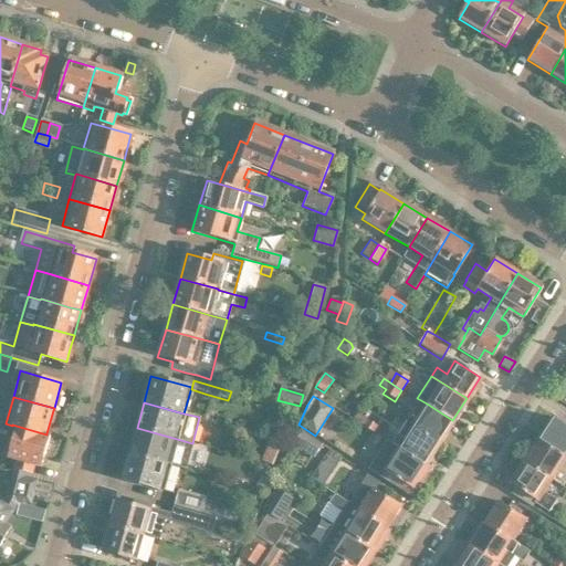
[(412,426),(438,442),(452,420),(427,404),(412,426)]
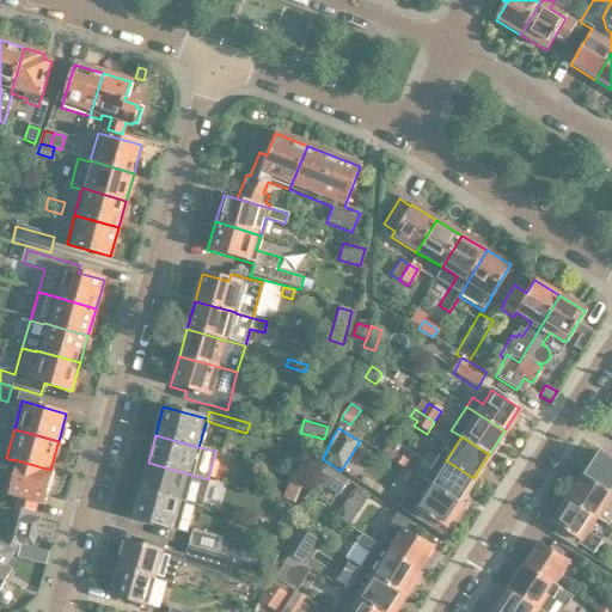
[(381,453),(404,469),(408,461),(386,447),(381,453)]
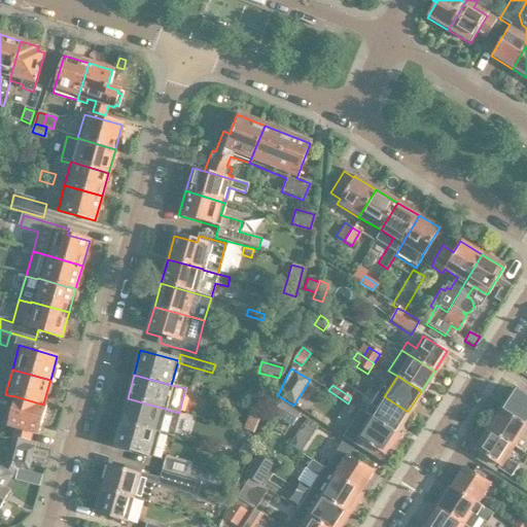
[(526,396),(515,389),(501,410),(525,425),(526,426),(526,396)]
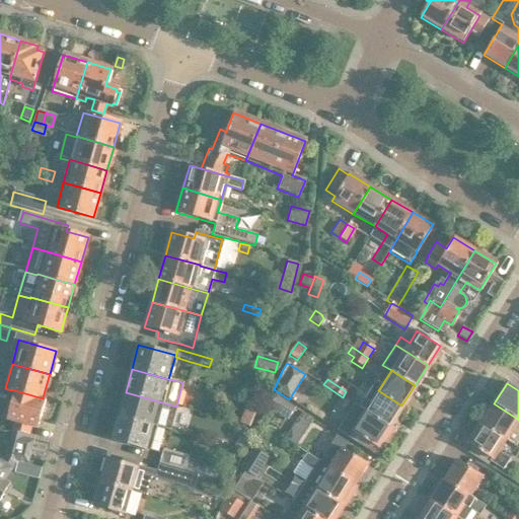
[(358,406),(383,423),(388,426),(401,405),(378,390),(371,386),(358,406)]
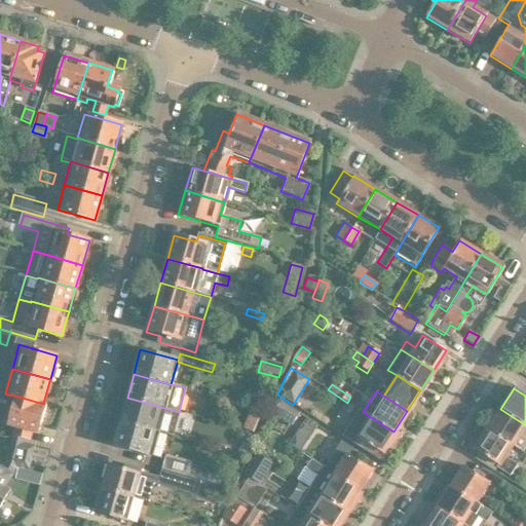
[(6,412),(3,424),(7,425),(14,427),(14,428),(12,436),(30,441),(32,431),(38,434),(39,428),(45,408),(46,404),(43,403),(43,404),(11,395),(11,396),(10,399),(6,412)]
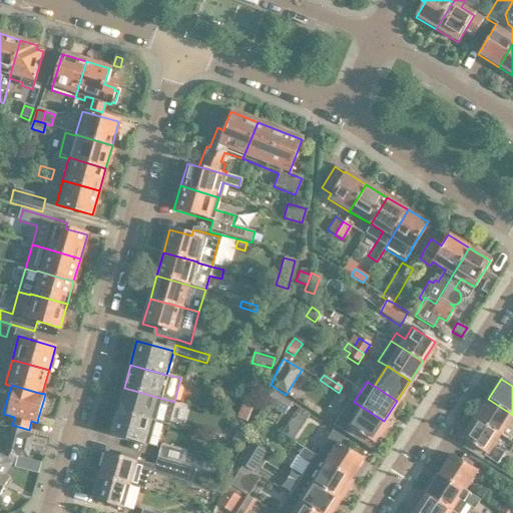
[(124,388),(117,411),(144,418),(154,421),(167,425),(174,402),(160,398),(124,388)]
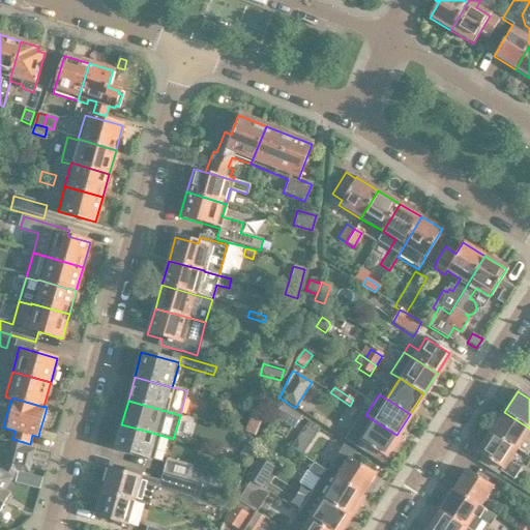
[(293,430),(301,417),(282,405),(273,417),(293,430)]
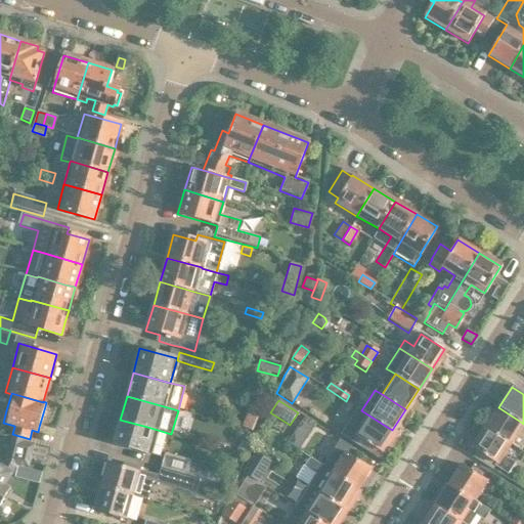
[(523,444),(523,424),(522,423),(498,407),(486,428),(510,443),(521,450),(523,444)]
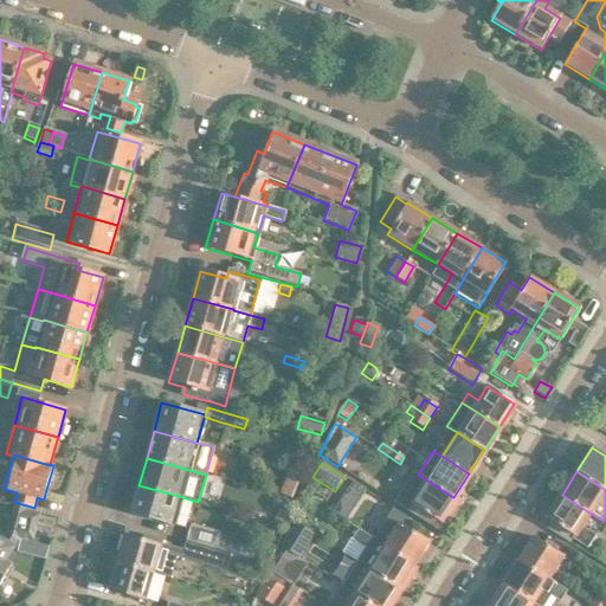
[(290,502),(301,477),(294,474),(283,500),(290,502)]
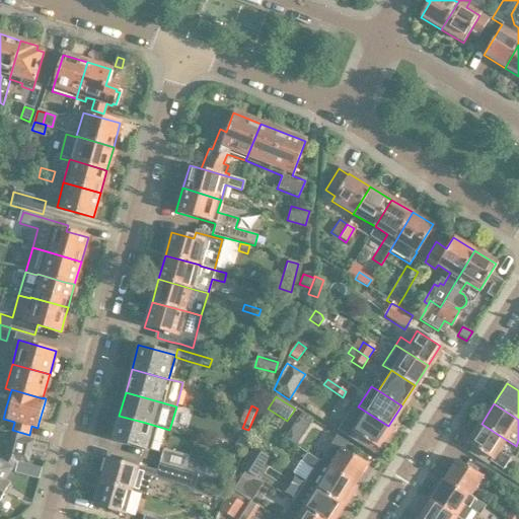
[(339,433),(374,456),(392,428),(388,426),(383,423),(358,406),(356,405),(339,433)]
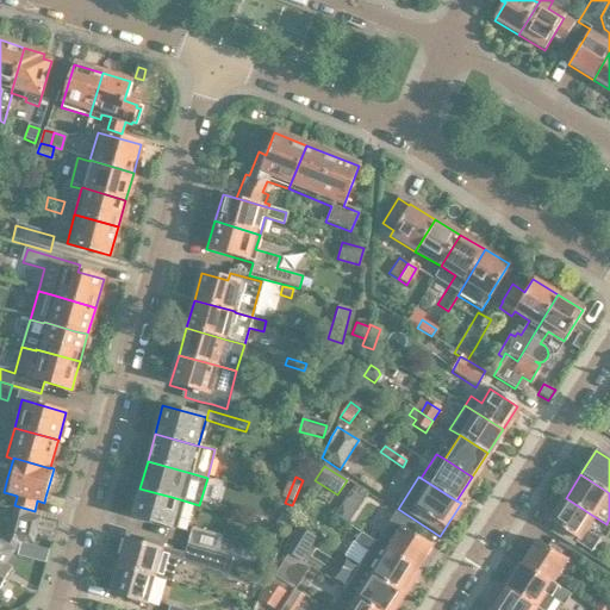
[(184,500),(172,497),(139,489),(132,516),(175,528),(184,500)]
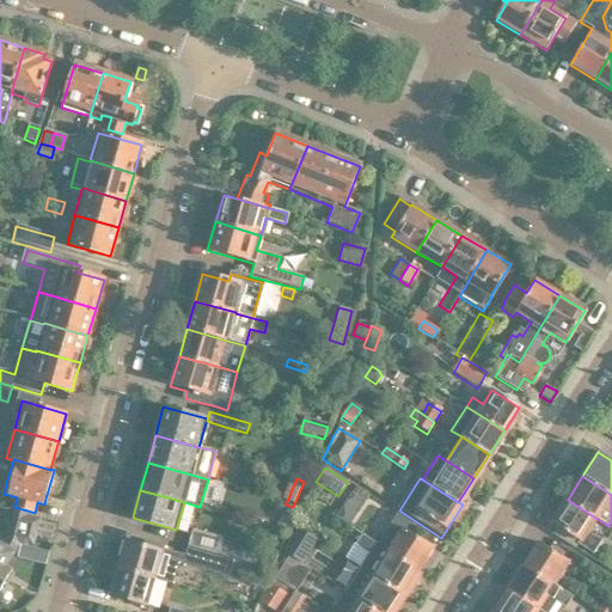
[(586,532),(595,518),(568,500),(552,522),(557,526),(551,536),(574,550),(577,545),(592,555),(601,542),(586,532)]
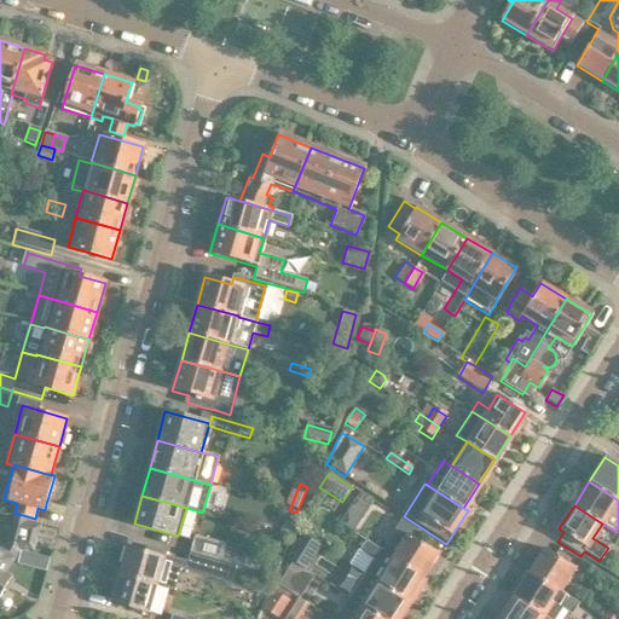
[(352,532),(360,519),(347,510),(339,524),(352,532)]
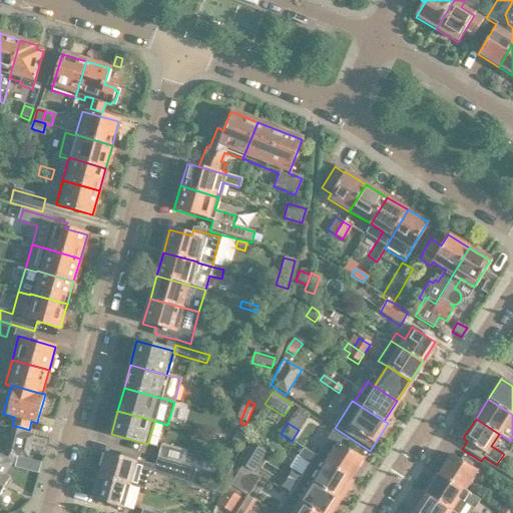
[(0,493),(9,479),(4,476),(15,458),(15,456),(27,459),(33,436),(10,430),(5,452),(1,458),(0,457),(0,493)]
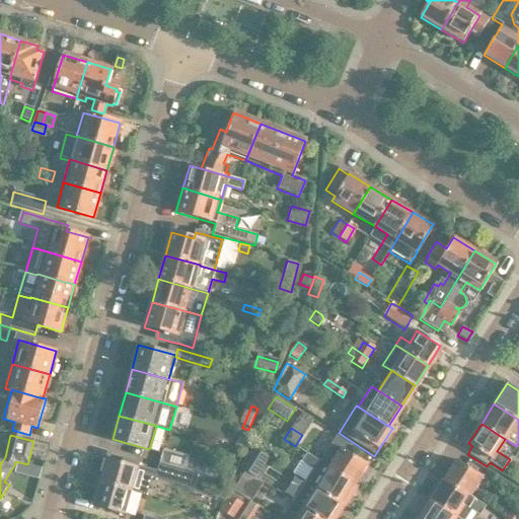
[(243,450),(247,441),(237,437),(232,449),(238,451),(239,449),(243,450)]
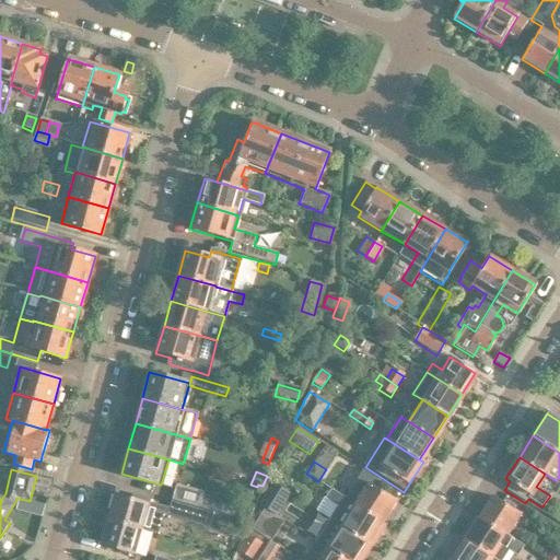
[(369,483),(354,505),(354,506),(382,523),(396,501),(369,483)]
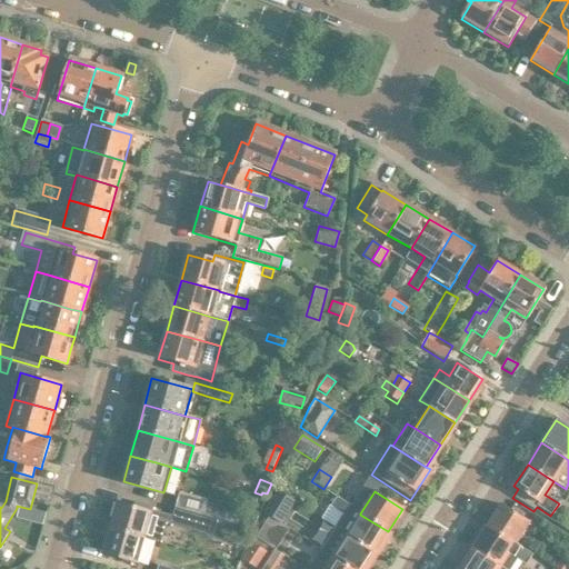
[(295,503),(279,492),(266,515),(269,517),(281,525),(295,503)]
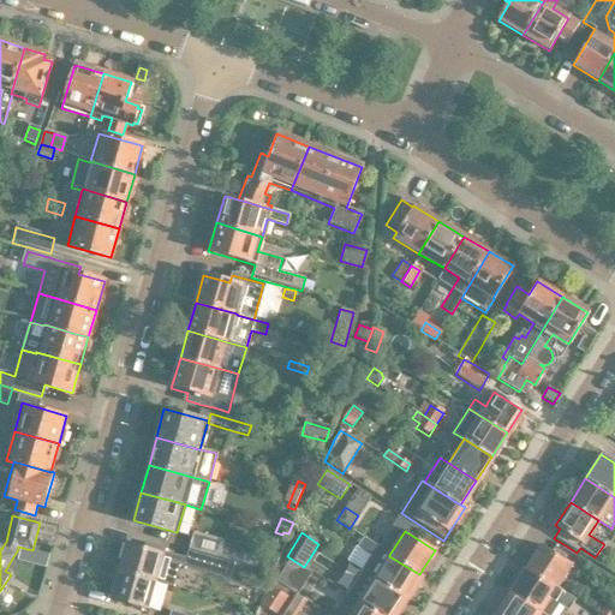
[(192,535),(187,549),(252,567),(256,559),(242,555),(238,549),(222,544),(192,535)]
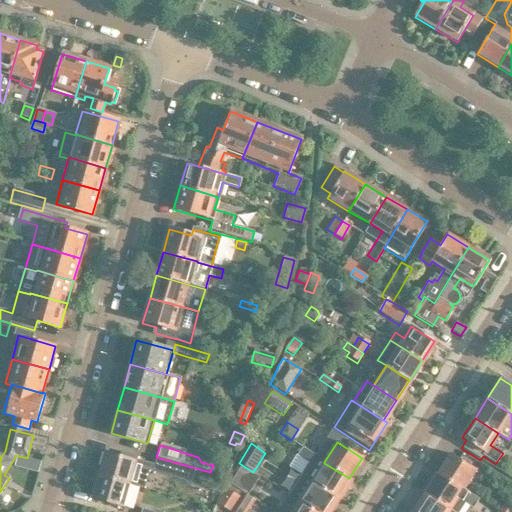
[(312,482),(336,498),(340,500),(352,481),(349,478),(324,463),(324,462),(304,449),(298,458),(309,465),(302,476),(312,482)]
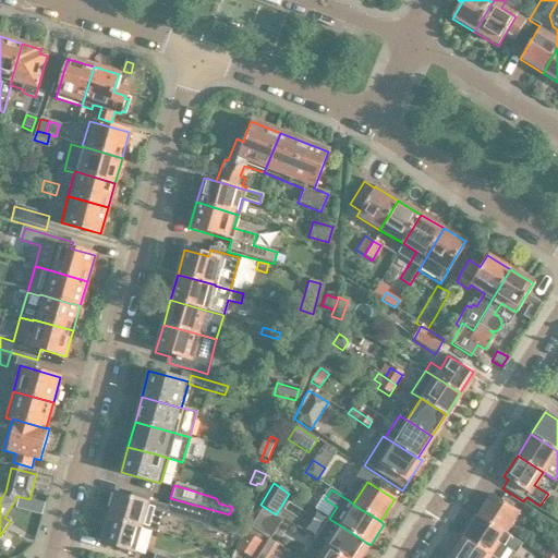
[(149,500),(148,504),(114,494),(108,519),(142,528),(156,532),(160,513),(166,514),(166,513),(168,505),(149,500)]
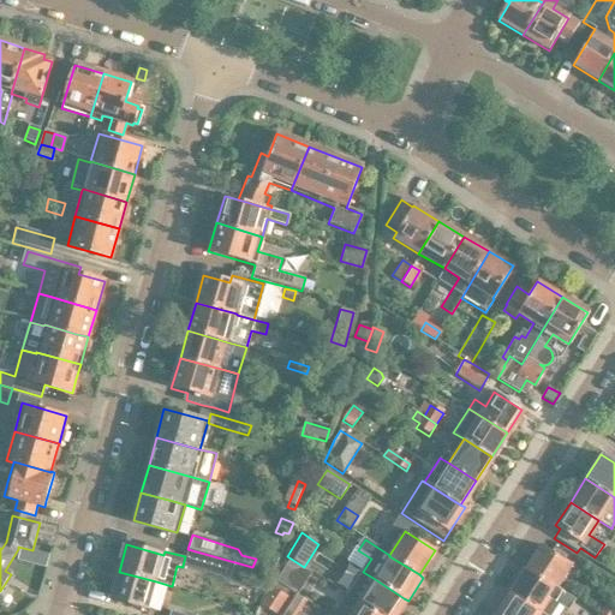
[(544,545),(529,568),(556,586),(571,562),(572,563),(575,557),(555,544),(551,550),(544,545)]
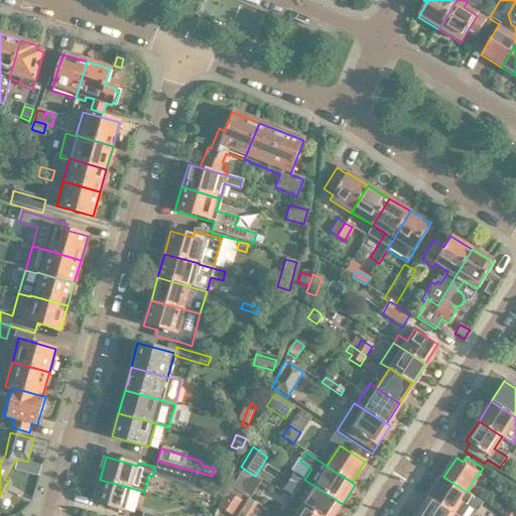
[(212,476),(157,461),(155,467),(153,475),(178,482),(179,481),(187,484),(190,472),(201,474),(212,477),(212,476)]
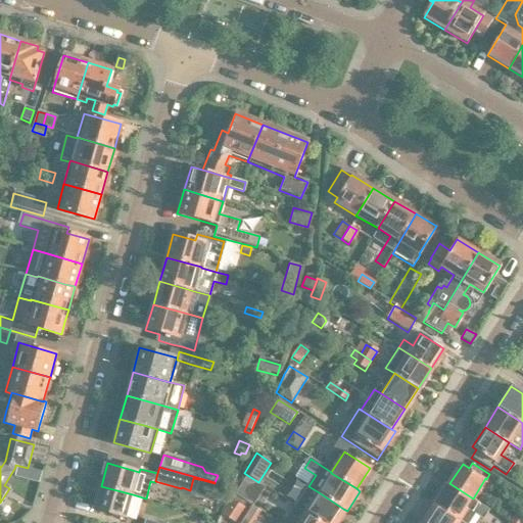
[(28,468),(25,479),(37,482),(40,472),(28,468)]
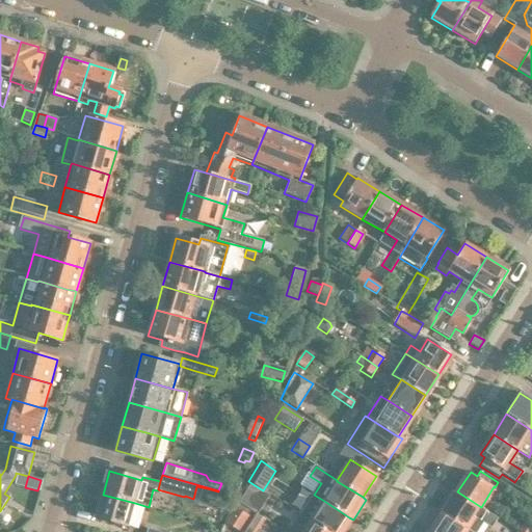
[(251,483),(239,503),(250,510),(263,490),(251,483)]
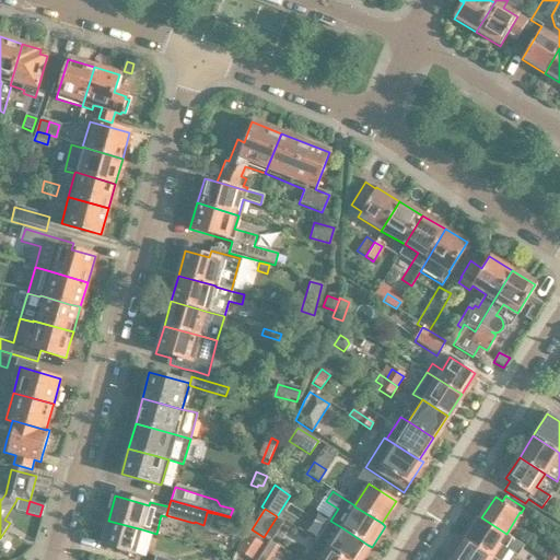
[(471,524),(464,537),(492,556),(498,559),(502,559),(514,541),(505,535),(506,534),(481,517),(475,527),(471,524)]
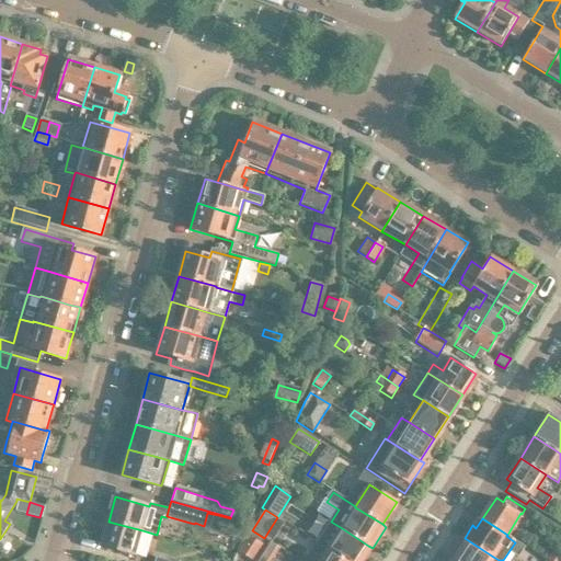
[(135,556),(142,530),(109,522),(101,547),(135,556)]
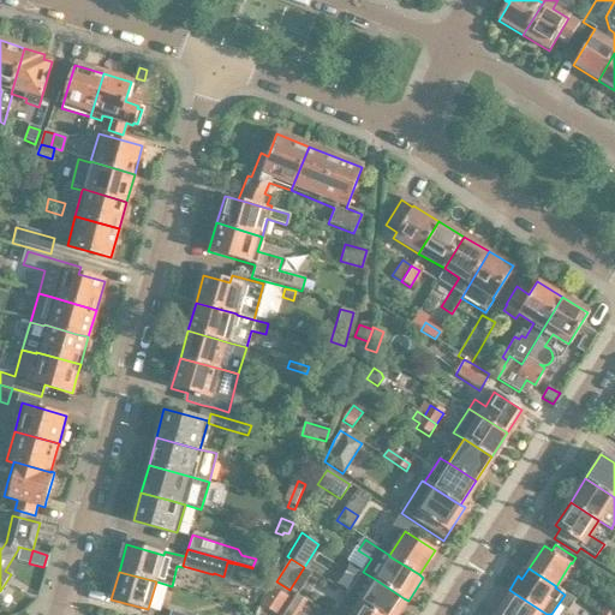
[(404,598),(375,579),(359,603),(377,614),(399,614),(402,610),(398,608),(404,598)]
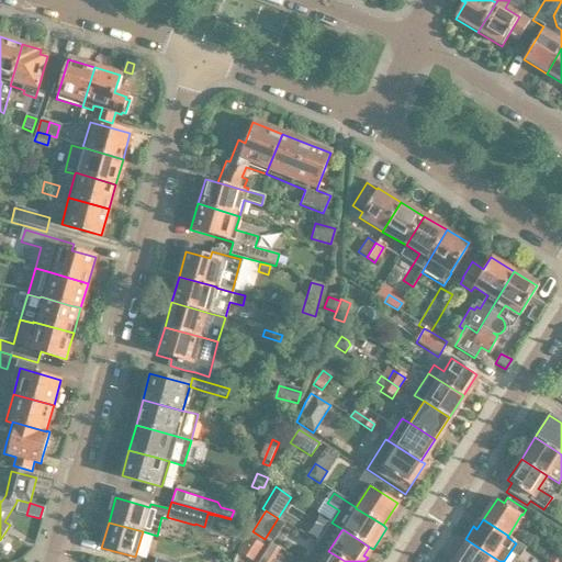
[(250,561),(261,546),(247,537),(238,554),(250,561)]
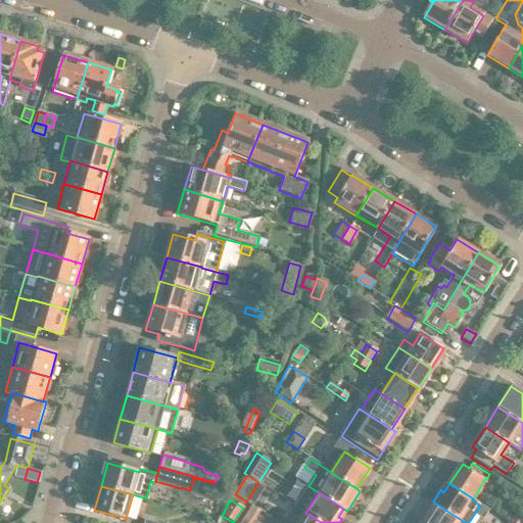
[(423,522),(465,522),(460,519),(433,502),(432,503),(435,505),(423,522)]
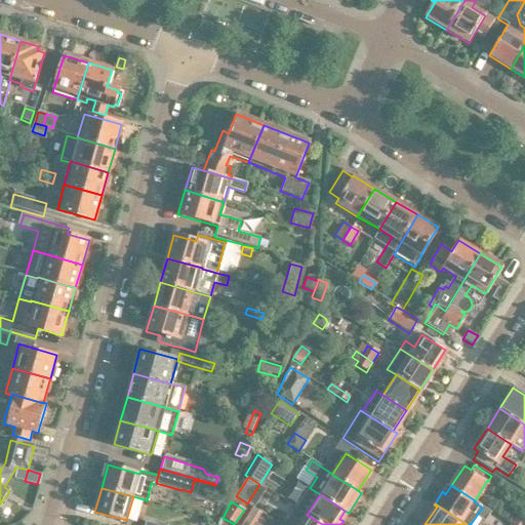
[(254,524),(261,516),(250,509),(239,524),(254,524)]
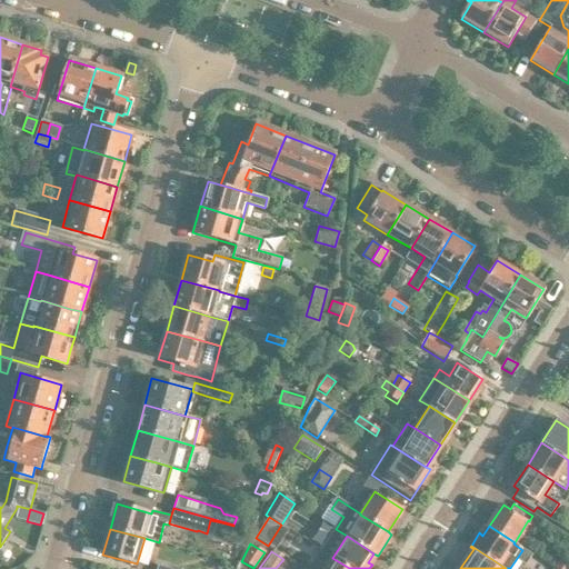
[(349,568),(332,558),(321,551),(315,560),(326,568),(325,568),(349,568)]
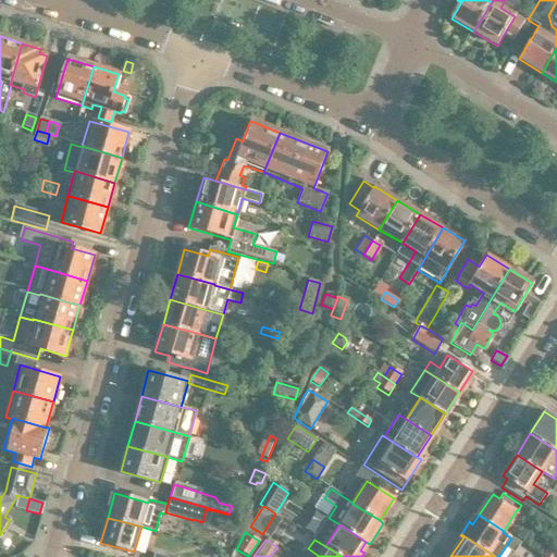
[(556,556),(556,553),(547,547),(541,556),(542,556),(556,556)]
